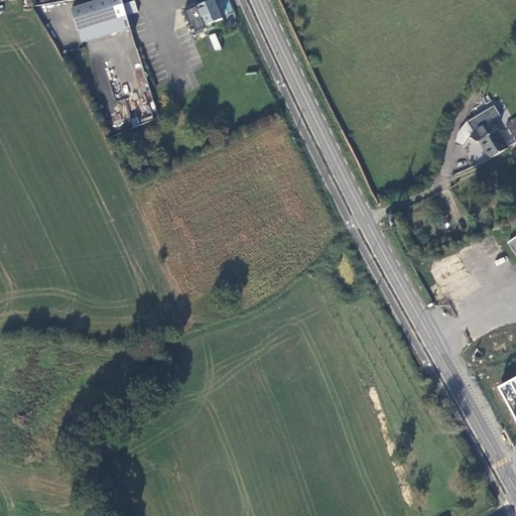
[(93,0),(94,1),(71,8),(82,43),(131,27),(127,16),(138,12),(134,1),(124,4),(122,0),(93,0)]
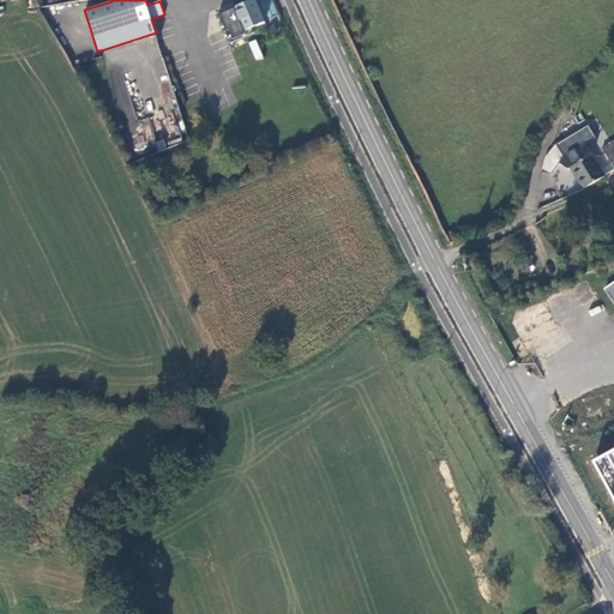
[(236,8),(246,32),(253,29),(266,23),(256,0),(236,8)]
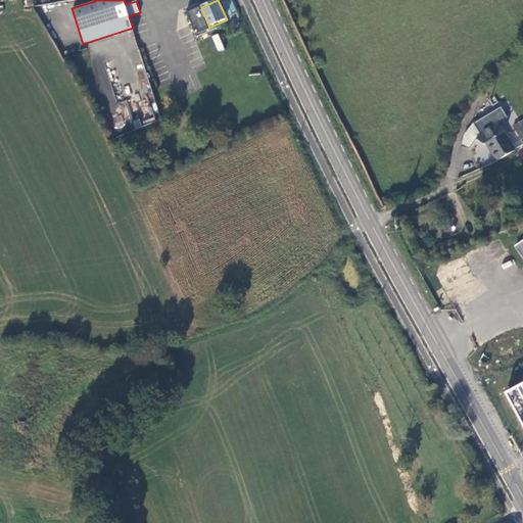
[(201,7),(188,13),(198,37),(218,29),(216,25),(209,28),(201,7)]
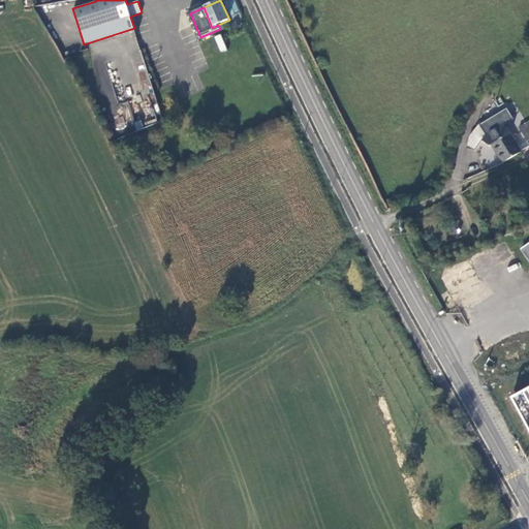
[(214,36),(220,53),(226,50),(221,34),(214,36)]
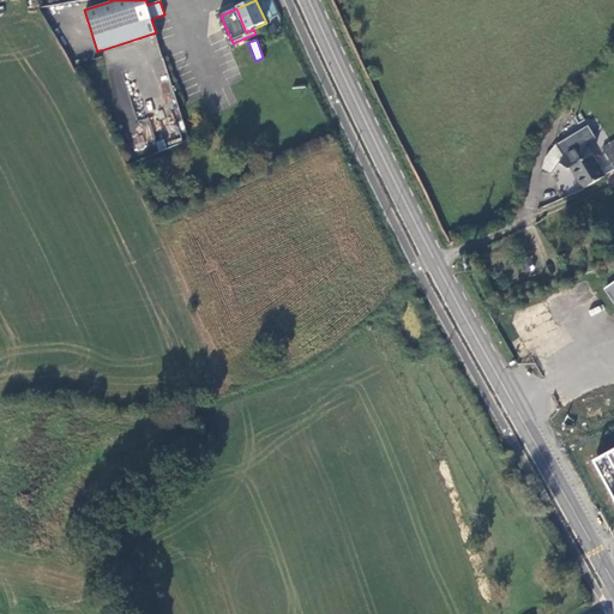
[(569,169),(582,191),(613,170),(611,166),(600,172),(585,145),(595,139),(587,126),(555,145),(545,160),(541,173),(549,176),(558,164),(566,170),(569,169)]
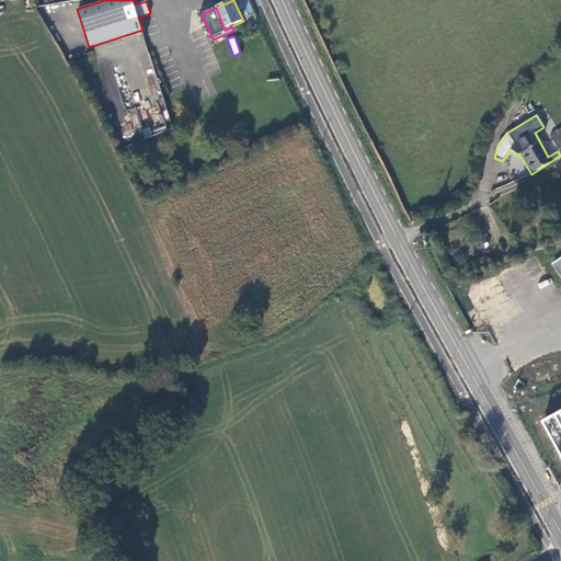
[(560,128),(549,136),(558,151),(560,148),(560,128)]
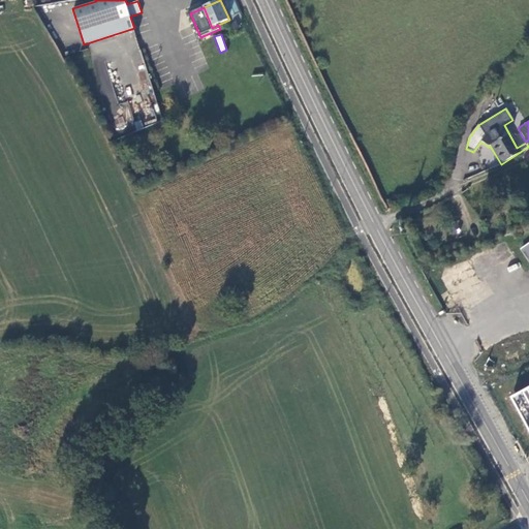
[(528,243),(520,250),(528,262),(528,243)]
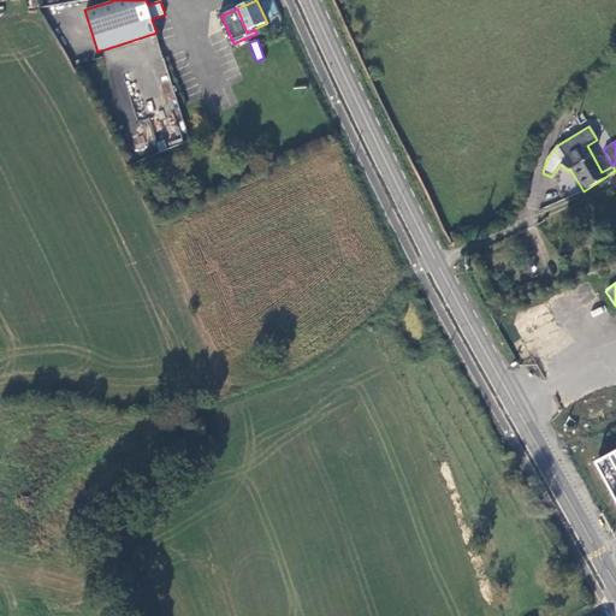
[(615,452),(598,463),(615,496),(615,452)]
